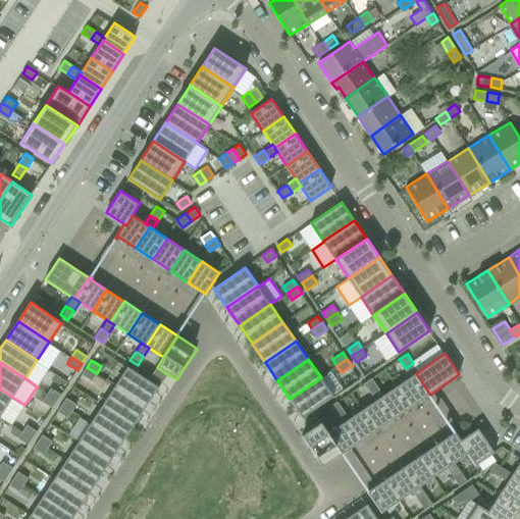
[(413,363),(406,368),(411,375),(411,376),(415,374),(416,373),(419,371),(418,370),(413,363)]
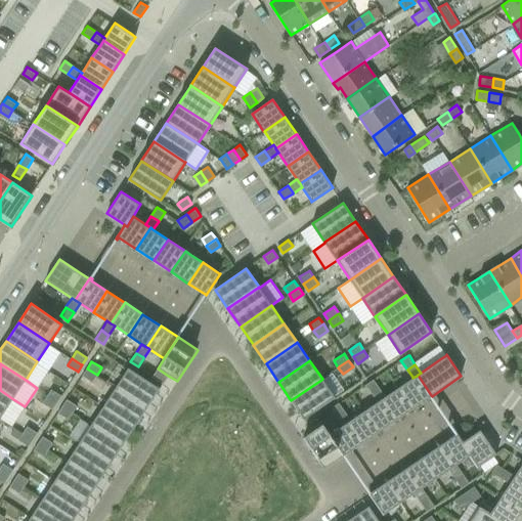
[(128,367),(117,386),(147,406),(147,407),(160,388),(128,367)]
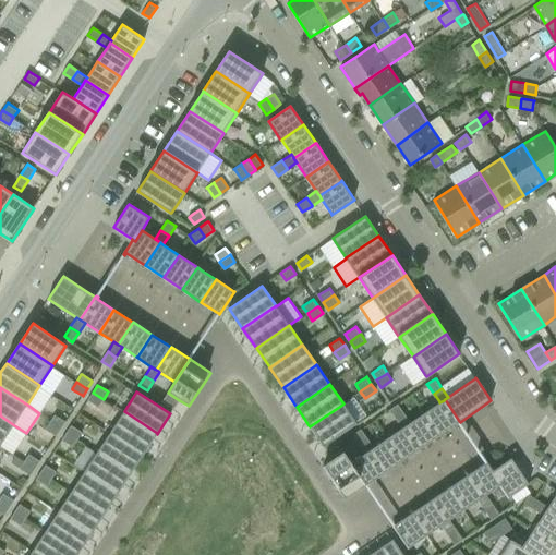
[(93,393),(88,399),(97,406),(99,407),(104,399),(101,398),(93,393)]
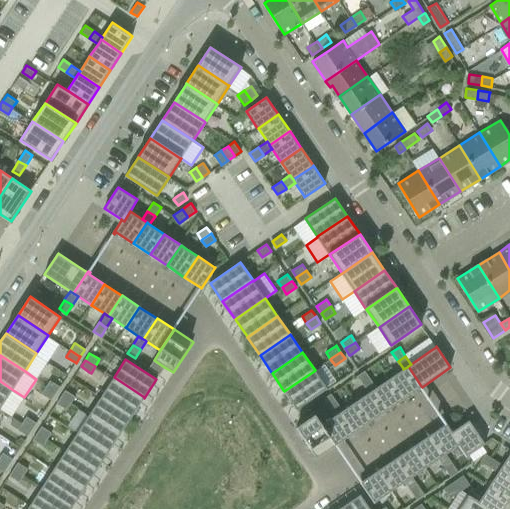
[(149,367),(159,374),(164,367),(154,360),(149,367)]
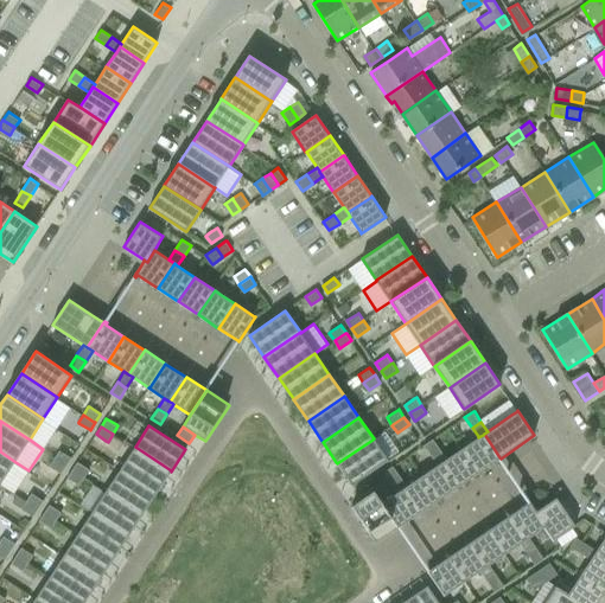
[(478,437),(464,448),(479,470),(481,472),(498,460),(500,462),(502,461),(501,459),(500,457),(484,434),(483,435),(478,437)]
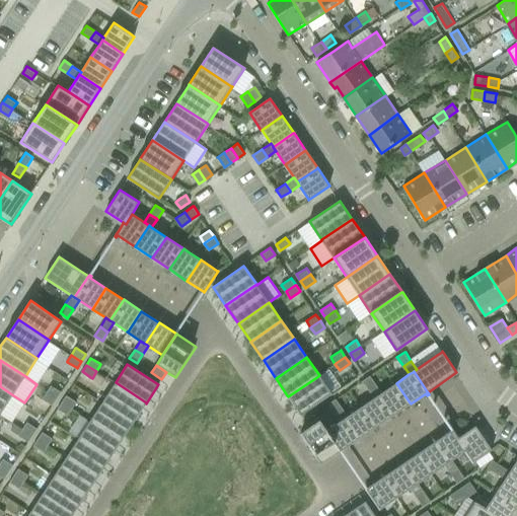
[(318,376),(288,396),(300,414),(301,415),(331,393),(319,375),(318,376)]
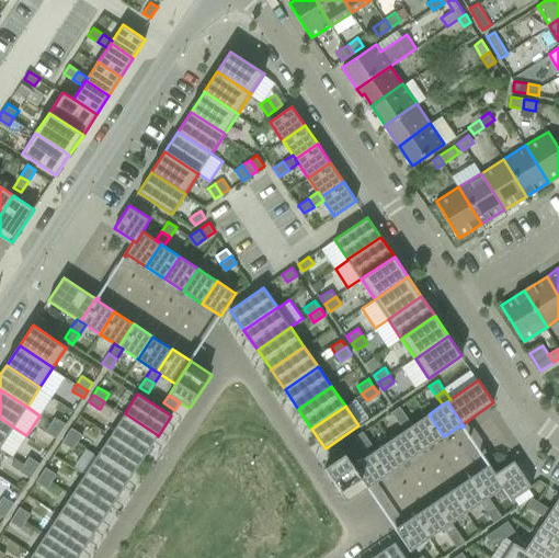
[(400,406),(392,411),(392,412),(399,421),(407,416),(401,407),(400,406)]
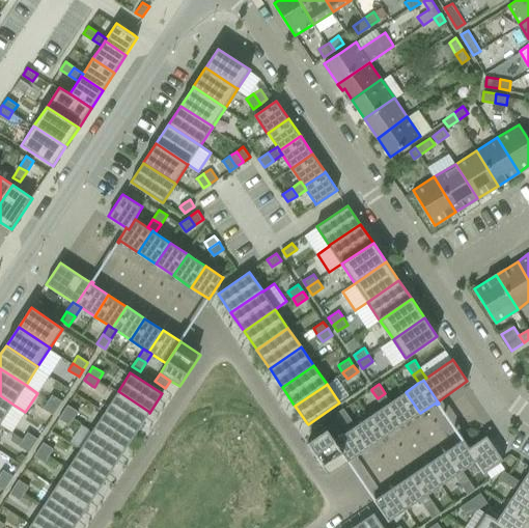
[(117,392),(106,411),(137,431),(137,432),(149,413),(149,412),(118,391),(117,392)]
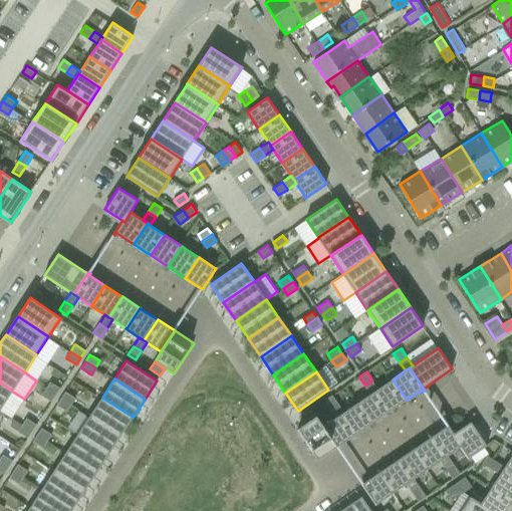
[(378,389),(374,392),(389,411),(389,412),(407,400),(406,399),(393,379),(392,379),(378,389)]
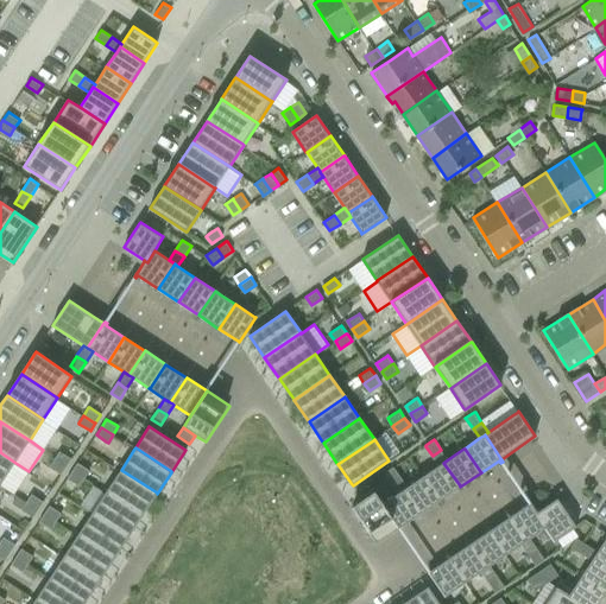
[(61,450),(55,458),(56,458),(67,465),(67,466),(73,458),(71,458),(61,451),(61,450)]
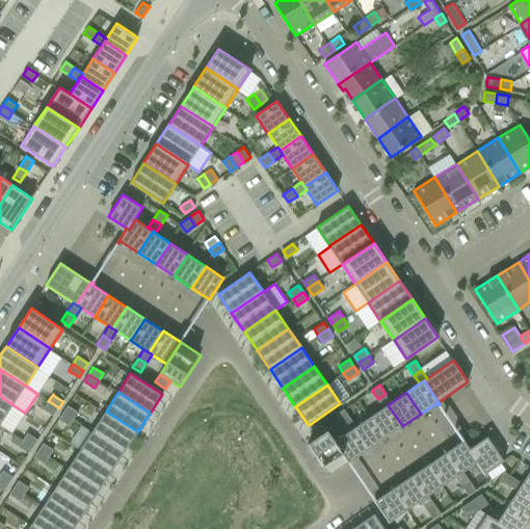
[(386,394),(378,399),(383,406),(383,407),(388,405),(392,402),(391,401),(386,394)]
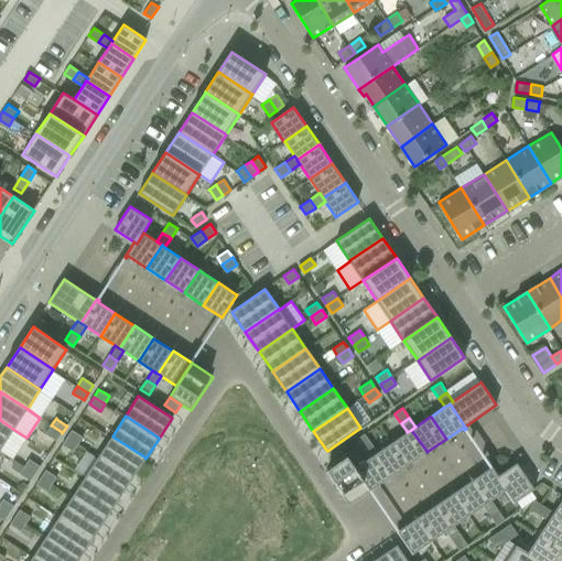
[(0,420),(0,449),(1,450),(14,430),(0,420)]
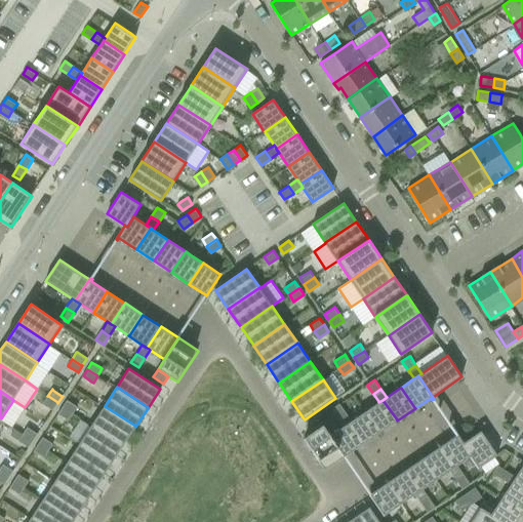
[(47,396),(43,403),(52,409),(53,409),(57,403),(57,402),(48,396),(47,396)]
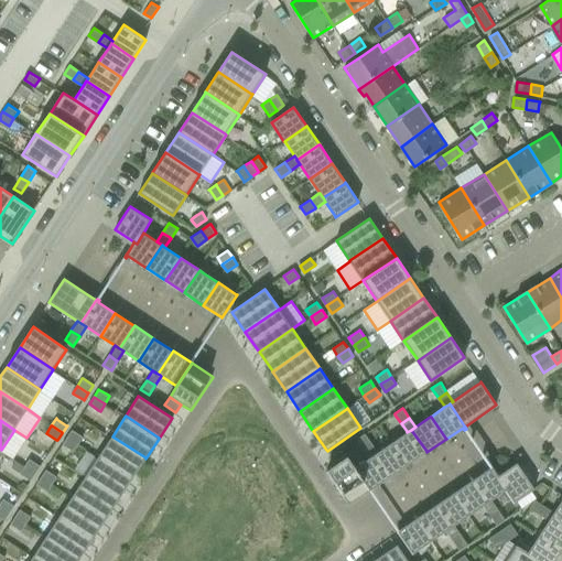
[(73,429),(67,437),(77,442),(78,443),(84,437),(82,435),(73,429)]
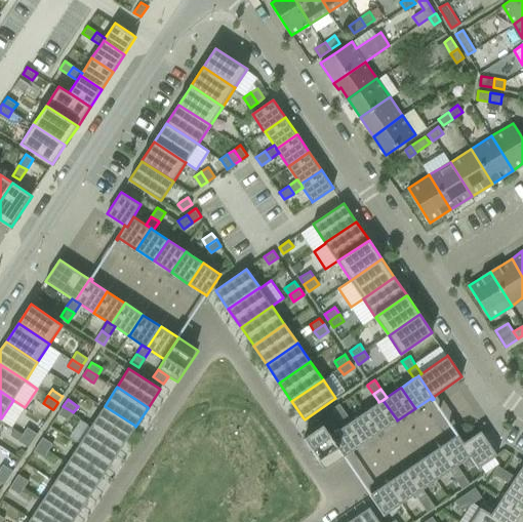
[(378,402),(365,411),(379,432),(379,433),(397,420),(397,419),(383,400),(378,402)]
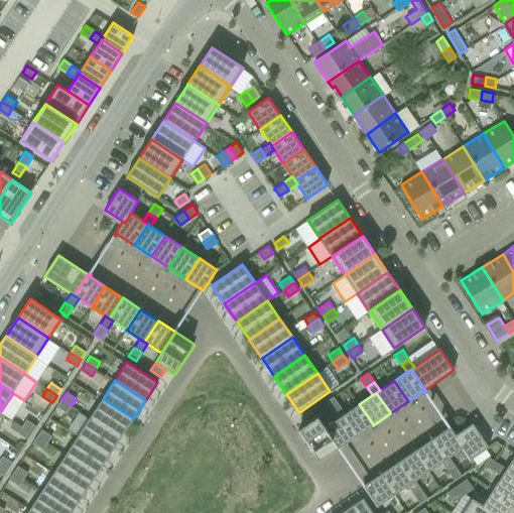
[(335,396),(327,401),(328,402),(333,410),(341,405),(335,397),(335,396)]
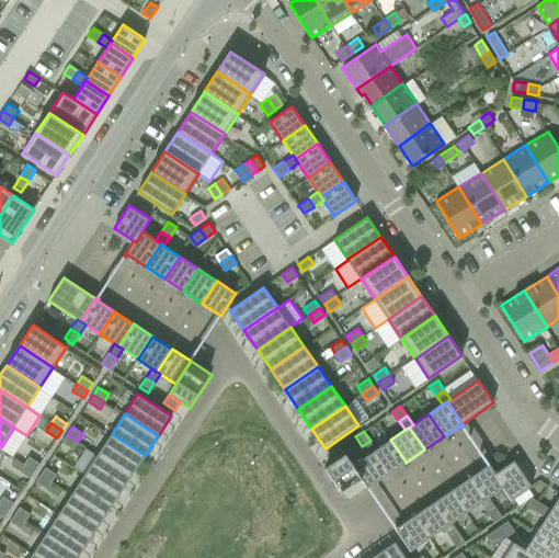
[(67,434),(63,441),(71,447),(73,448),(78,441),(77,440),(67,434)]
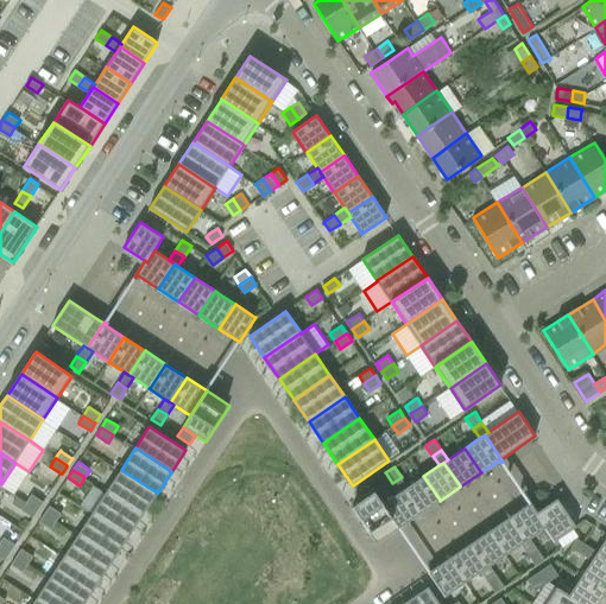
[(120,470),(107,491),(143,515),(157,494),(157,493),(121,470),(120,470)]
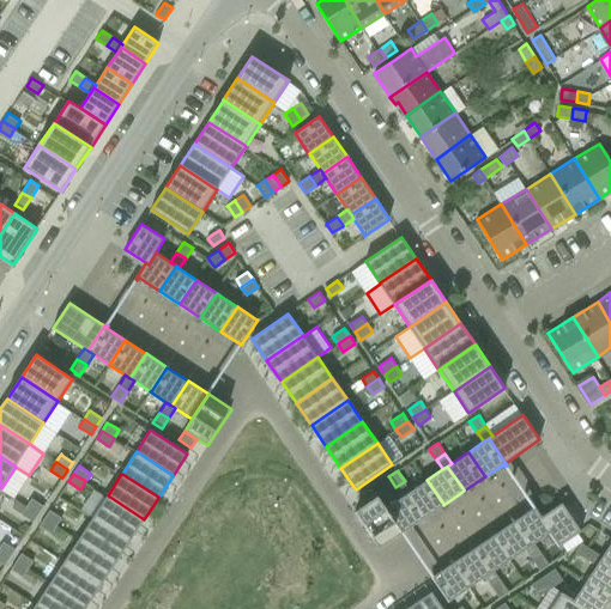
[(406,494),(422,517),(423,519),(443,505),(443,504),(427,480),(412,491),(406,494)]
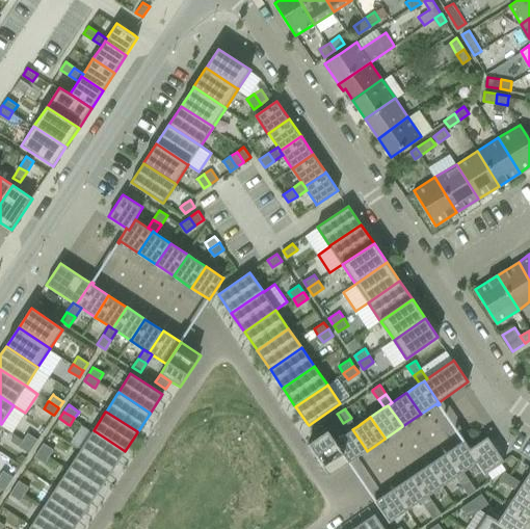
[(351,418),(343,423),(348,430),(349,431),(352,429),(358,426),(356,425),(351,418)]
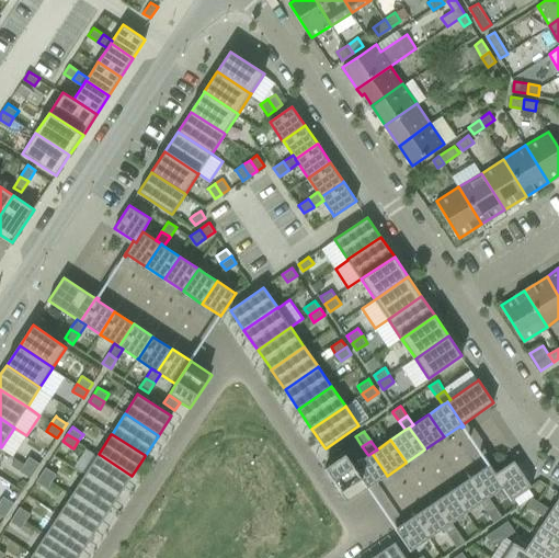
[(340,446),(329,454),(329,455),(334,464),(346,456),(341,447),(340,446)]
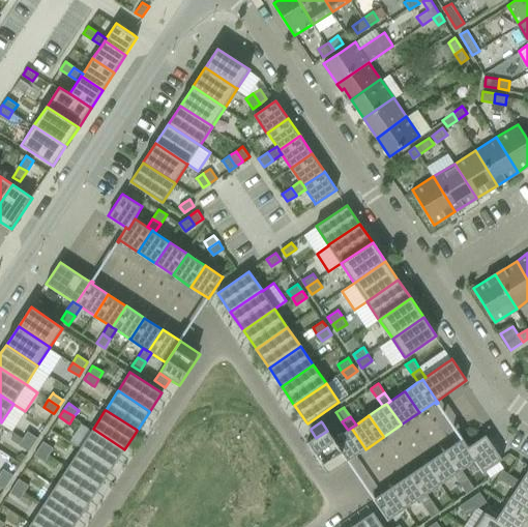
[(348,430),(333,440),(347,460),(348,461),(365,449),(364,447),(351,428),(348,430)]
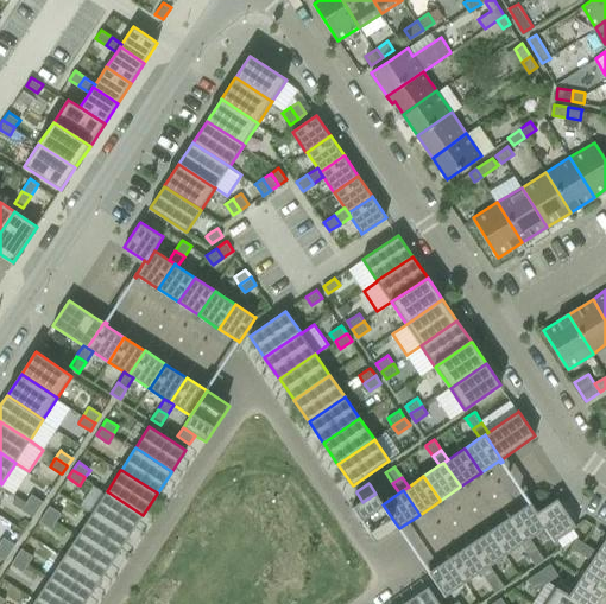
[(106,491),(93,513),(128,536),(143,515),(107,491),(106,491)]
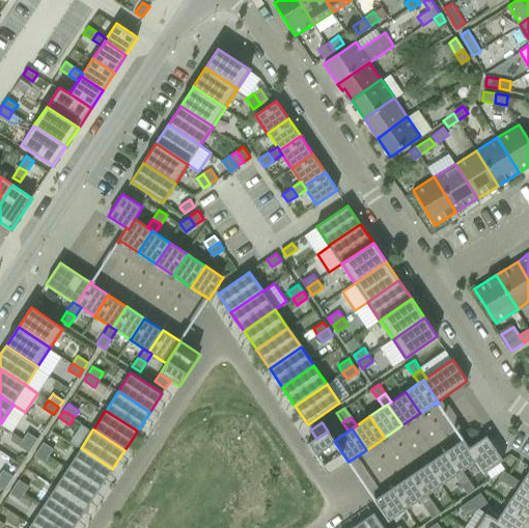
[(28,432),(24,438),(33,444),(34,445),(38,438),(37,438),(28,432)]
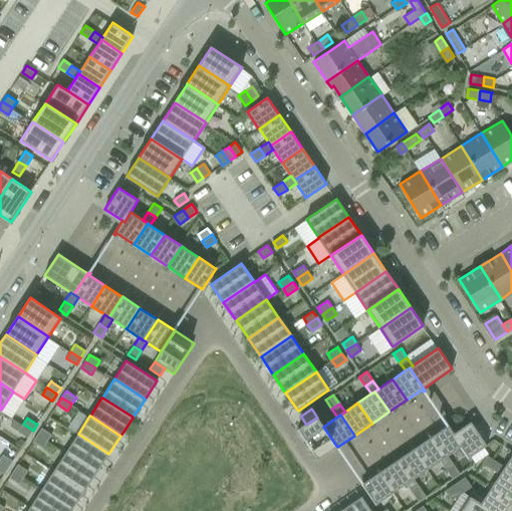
[(306,425),(298,430),(317,459),(318,460),(337,447),(336,446),(323,427),(322,426),(317,418),(306,425)]
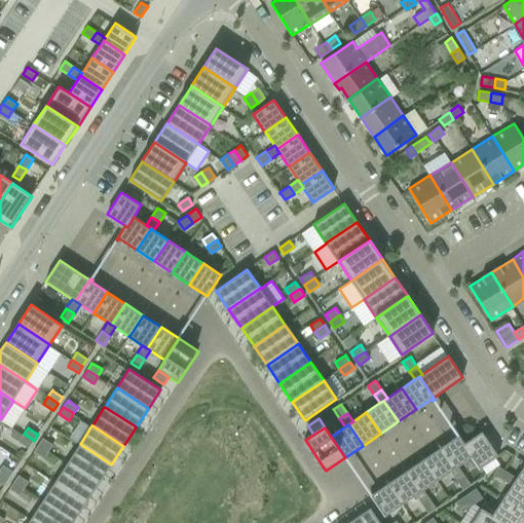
[(441,447),(440,448),(453,469),(454,469),(458,465),(459,465),(472,457),(471,456),(464,448),(465,447),(466,446),(458,433),(456,434),(457,436),(450,441),(441,447)]
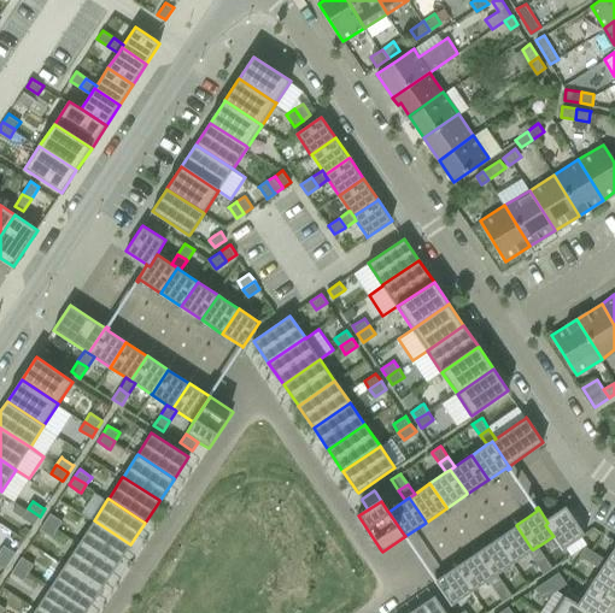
[(28,508),(22,517),(23,517),(34,524),(40,517),(39,516),(28,508)]
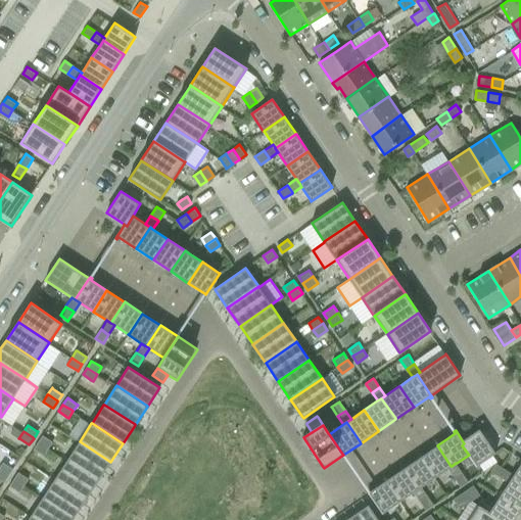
[(463,444),(462,445),(468,454),(469,455),(476,465),(494,452),(481,432),(464,443),(463,444)]
